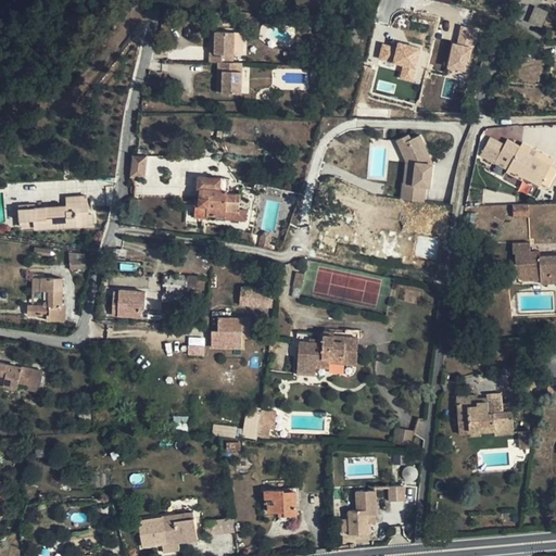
[(352,0),(349,2),(353,10),(364,5),(361,0),(352,0)]
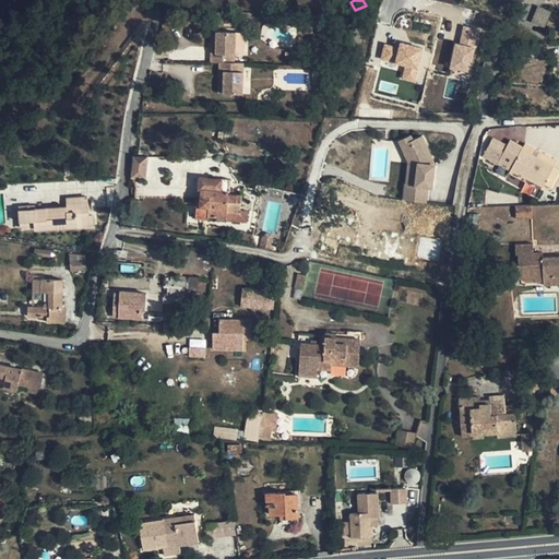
[(531,22),(544,27),(550,12),(537,7),(531,22)]
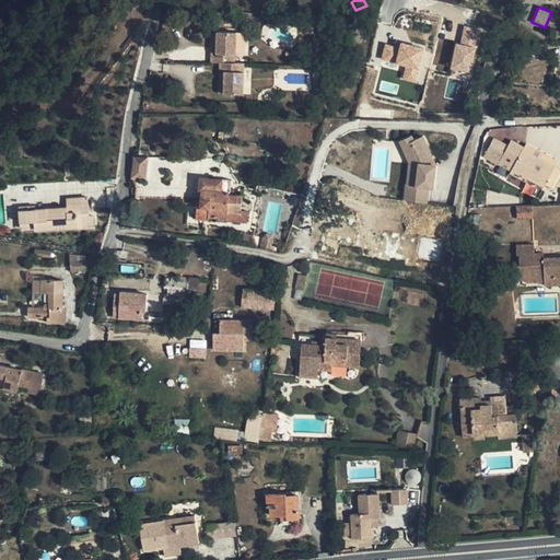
[(459,25),(452,70),(471,74),(479,30),(459,25)]
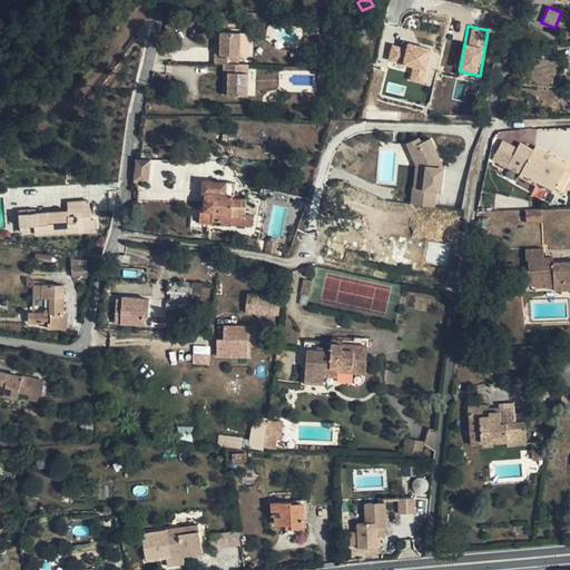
[(222,55),(215,55),(215,64),(224,64),(241,65),(242,32),(222,32),(222,55)]
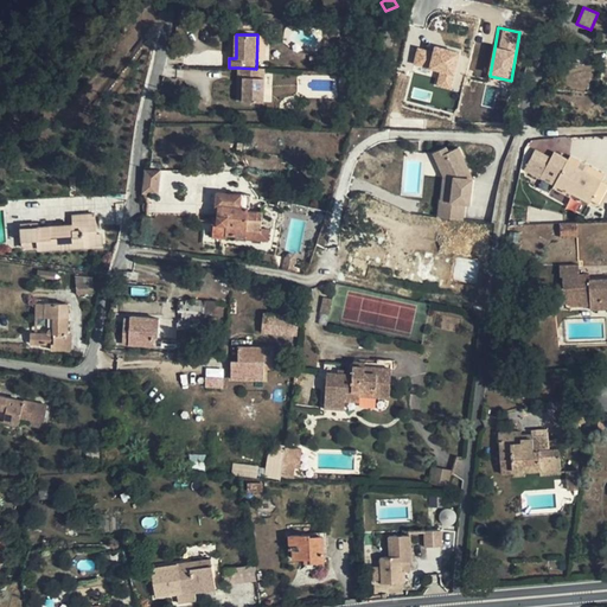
[(452,89),(460,53),(417,44),(413,65),(439,71),(435,85),(452,89)]
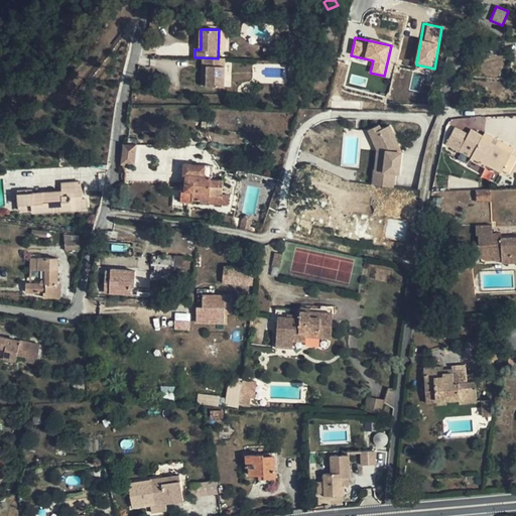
[(203,57),(203,66),(208,66),(207,86),(225,87),(225,58),(218,58),(203,57)]
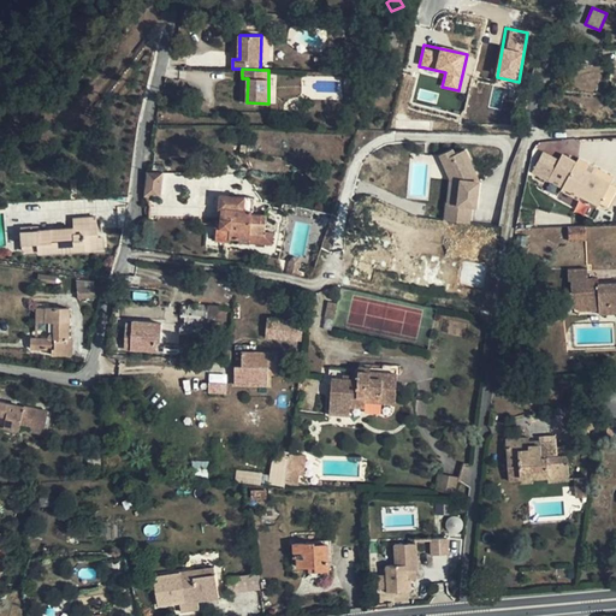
[(451,154),(449,149),(438,154),(445,170),(456,164),(451,154)]
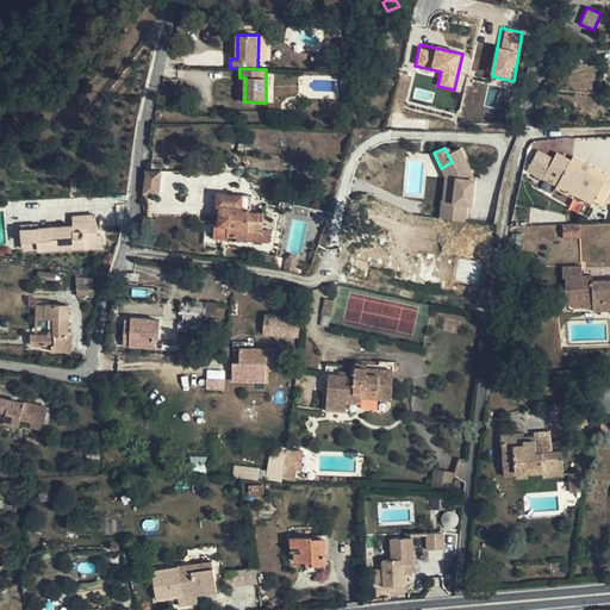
[(442,200),(441,218),(465,221),(466,203),(471,204),(473,179),(459,148),(447,153),(452,162),(441,168),(444,176),(443,200),(442,200)]
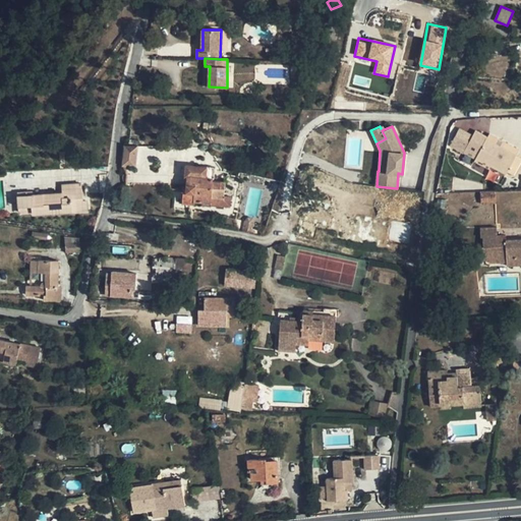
[(507,174),(508,172),(517,155),(486,138),(488,136),(480,131),(472,147),(480,151),(477,157),(491,166),(507,174)]
